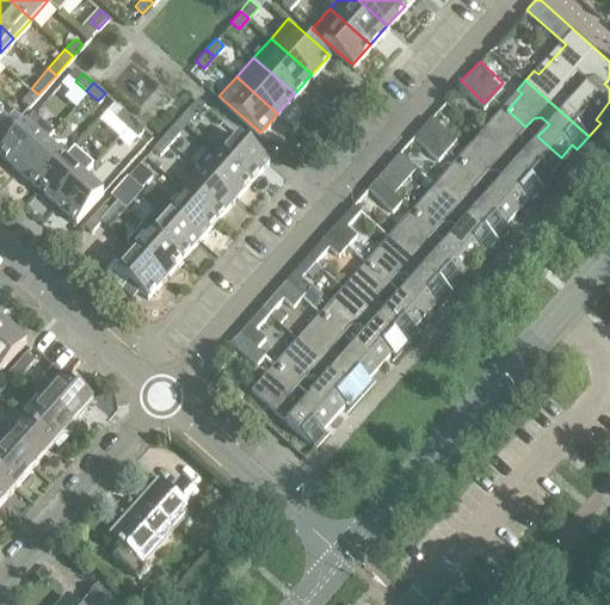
[(38,94),(31,88),(22,99),(29,106),(38,94)]
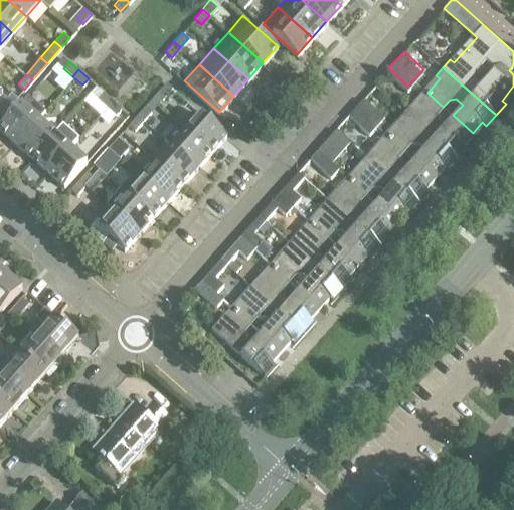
[(164,97),(172,87),(166,80),(151,98),(158,104),(164,97)]
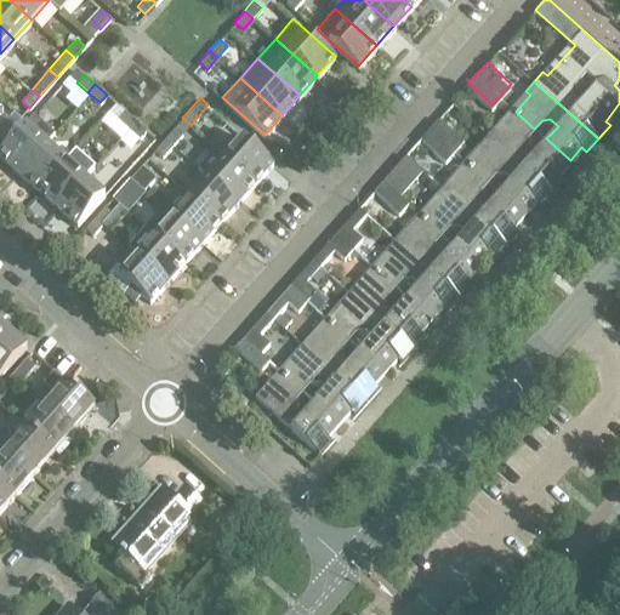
[(135,119),(115,102),(108,109),(128,126),(135,119)]
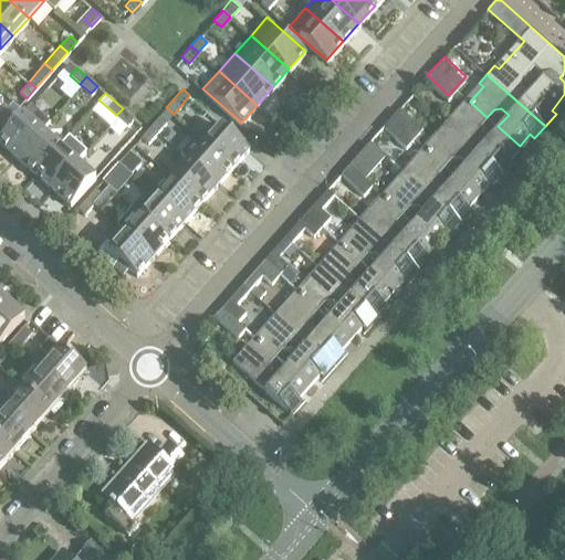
[(480,125),(487,117),(470,102),(457,116),(452,113),(445,122),(503,173),(513,161),(509,158),(520,146),(498,126),(488,138),(480,131),(480,125)]
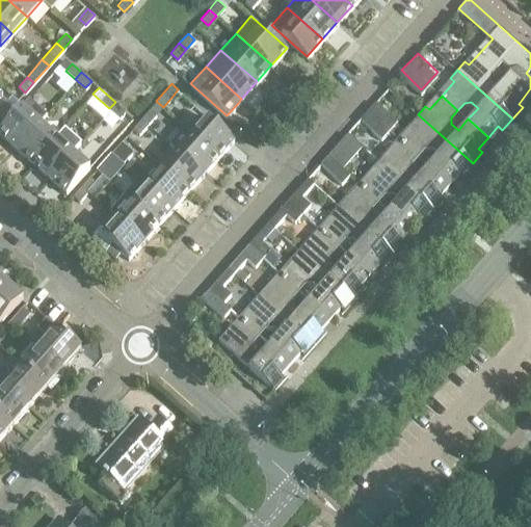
[(27,98),(0,127),(0,133),(15,147),(37,121),(45,112),(27,98)]
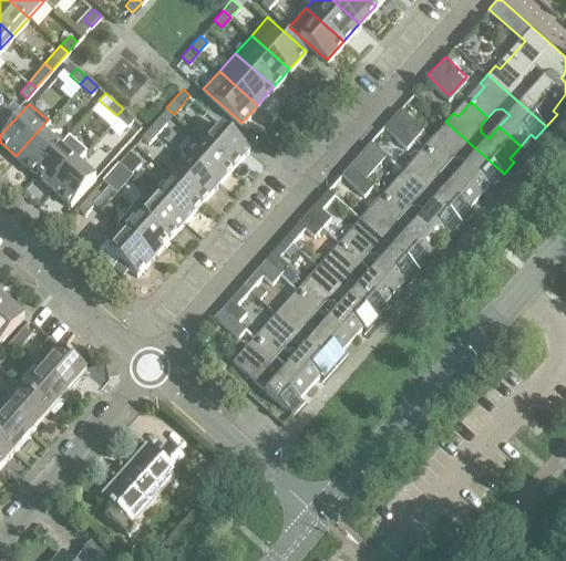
[(407,144),(423,125),(401,104),(384,123),(407,144)]
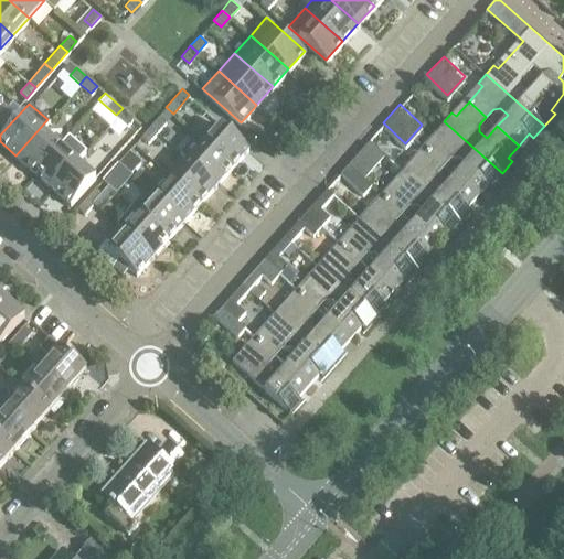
[(0,119),(3,122),(12,113),(6,107),(0,113),(0,119)]
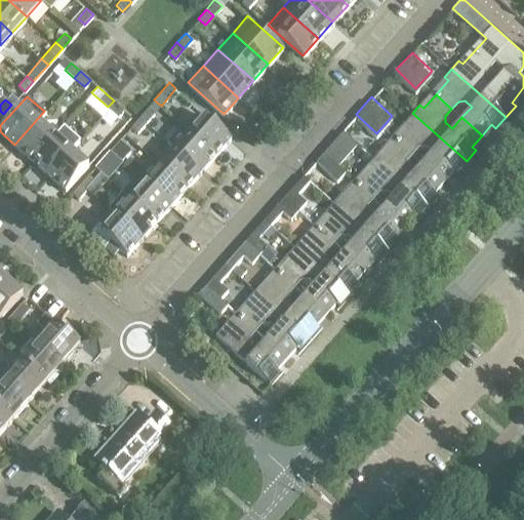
[(161,106),(154,100),(138,116),(146,122),(161,106)]
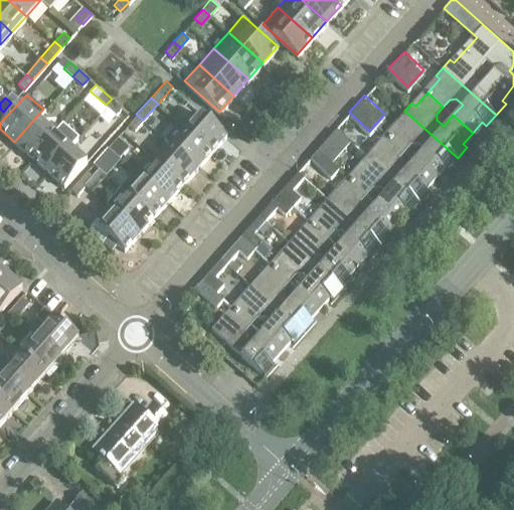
[(112,99),(106,105),(116,114),(122,107),(112,99)]
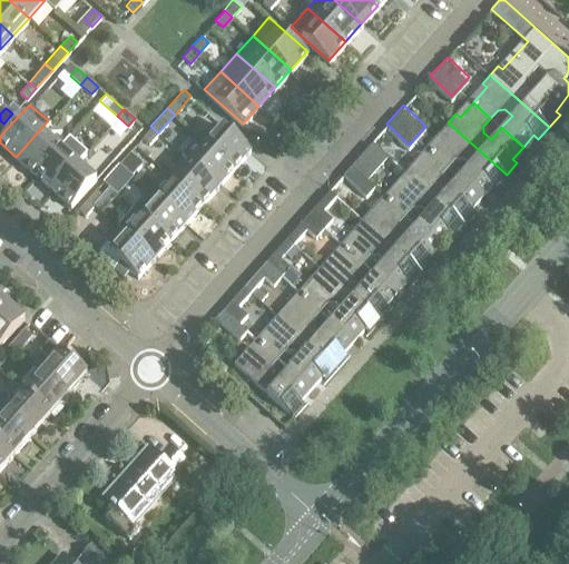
[(507,175),(448,122),(440,131),(443,135),(430,150),(448,166),(454,158),(462,157),(469,164),(459,175),(481,195),(491,182),(496,187),(507,175)]
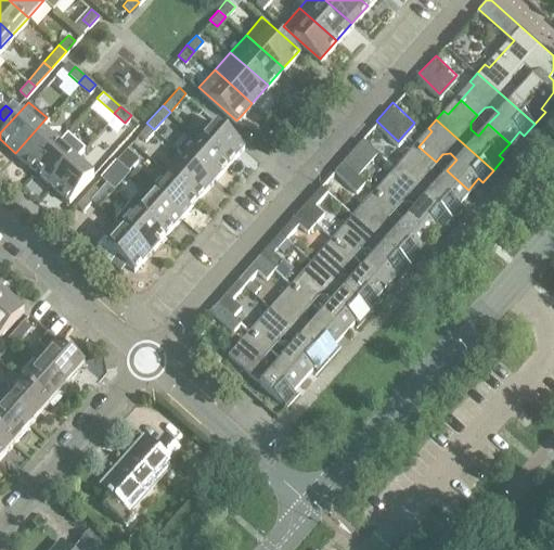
[(244,144),(216,120),(201,138),(228,163),(244,144)]
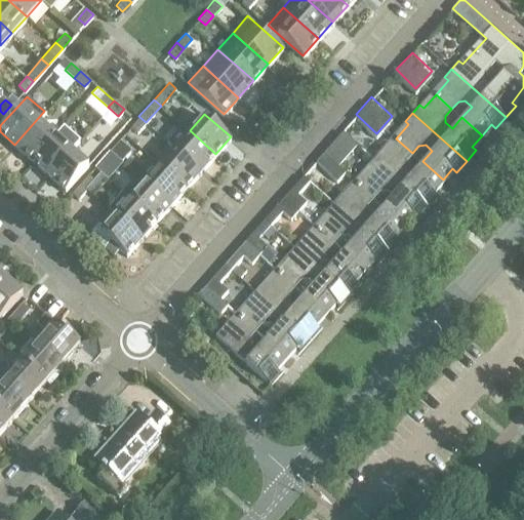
[(146,122),(138,116),(130,125),(137,131),(146,122)]
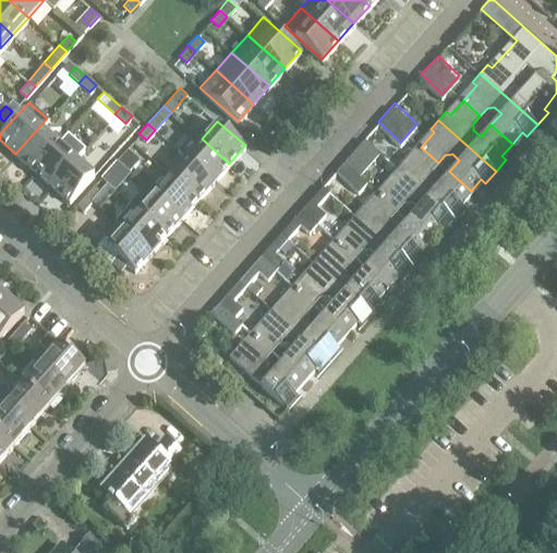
[(39,127),(15,154),(33,169),(58,142),(39,127)]
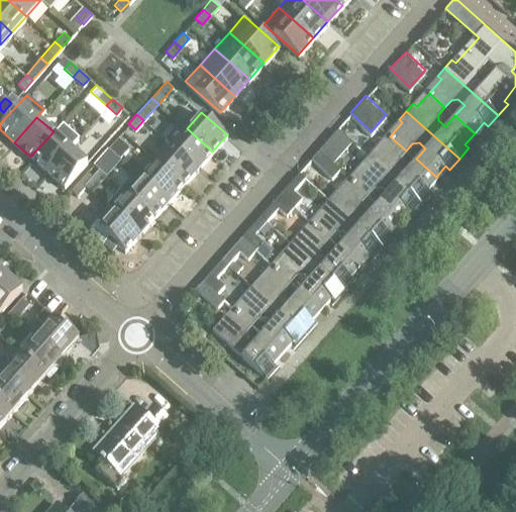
[(212,151),(187,128),(179,121),(164,138),(172,145),(197,168),(212,151)]
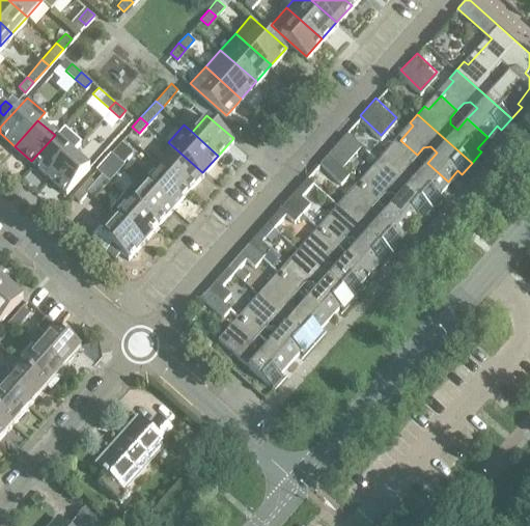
[(55,135),(31,161),(48,175),(72,149),(55,135)]
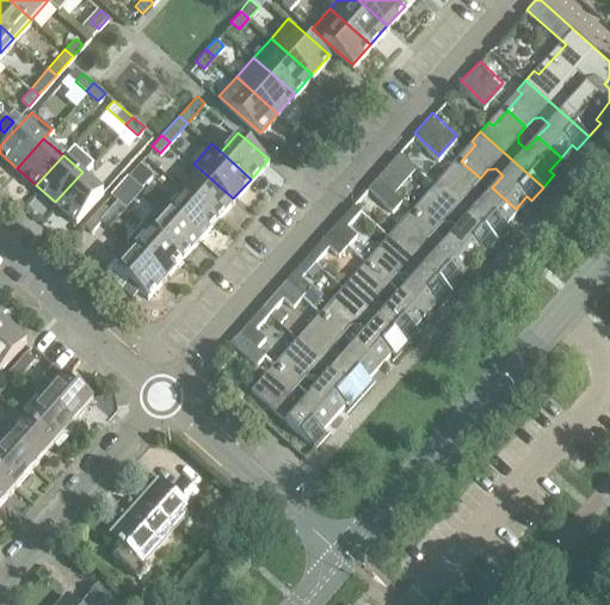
[(153,173),(139,161),(128,173),(142,186),(153,173)]
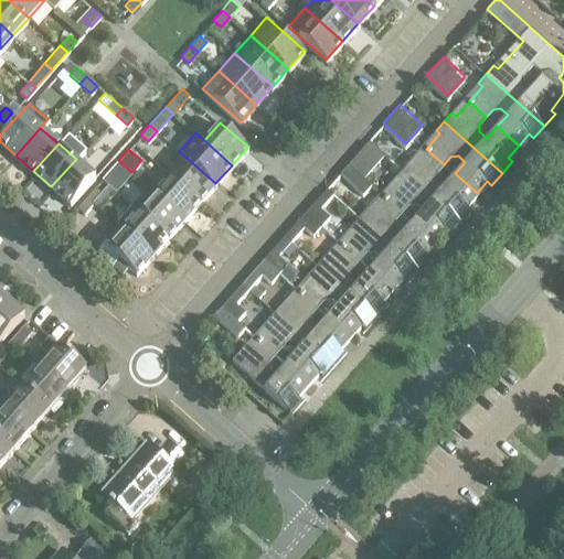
[(437,172),(444,164),(426,149),(413,163),(408,160),(401,169),(459,221),(470,208),(466,205),(477,193),(455,173),(444,185),(437,179),(437,172)]
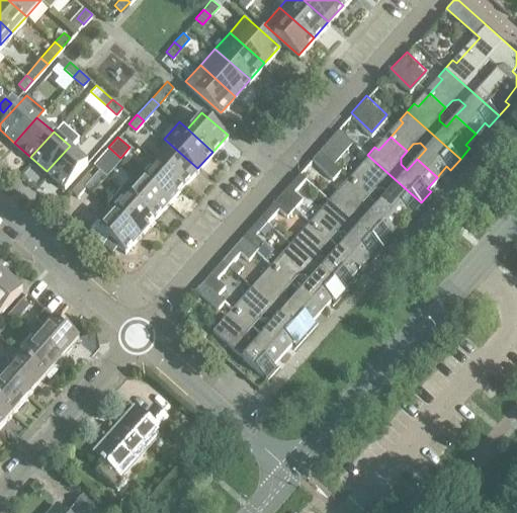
[(70,146),(47,171),(64,186),(87,161),(70,146)]
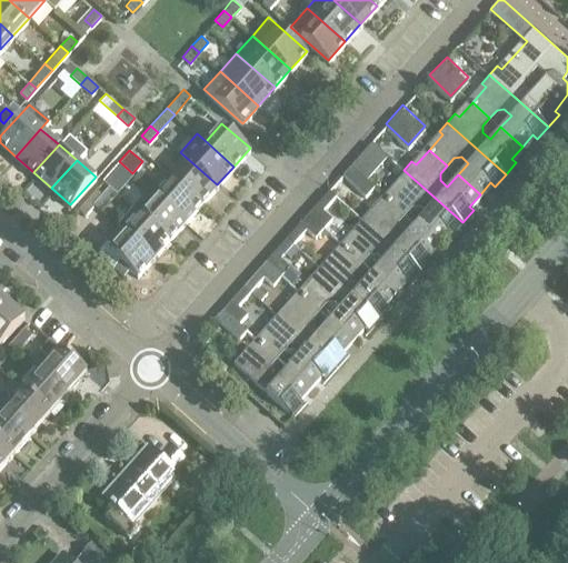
[(217,184),(189,160),(173,178),(201,202),(217,184)]
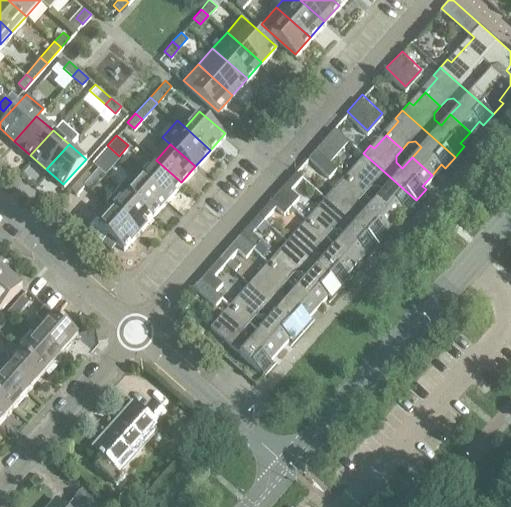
[(119,156),(107,145),(98,155),(105,161),(113,151),(119,156)]
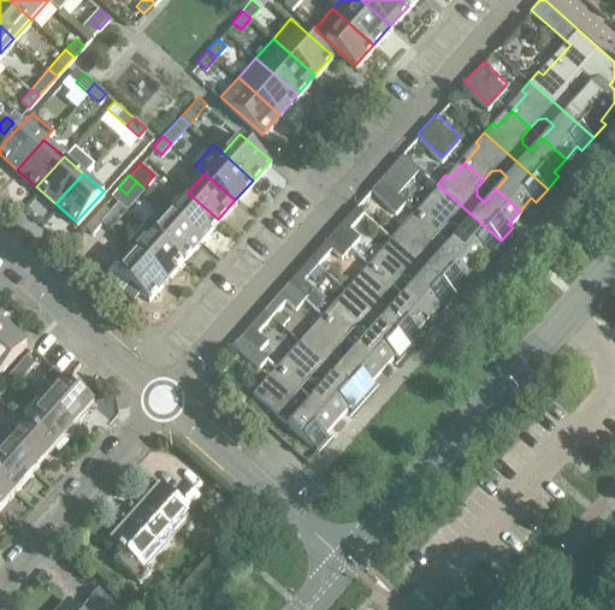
[(218,219),(188,193),(178,184),(160,203),(170,212),(200,240),(218,219)]
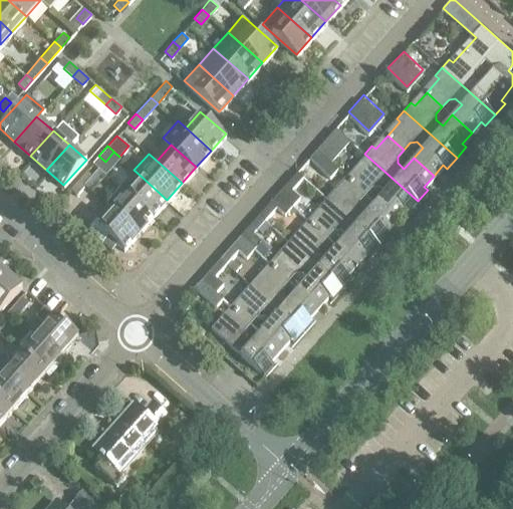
[(418,201),(364,154),(357,162),(361,165),(349,179),(365,193),(371,186),(378,185),(385,191),(375,201),(395,219),(405,208),(409,212),(418,201)]
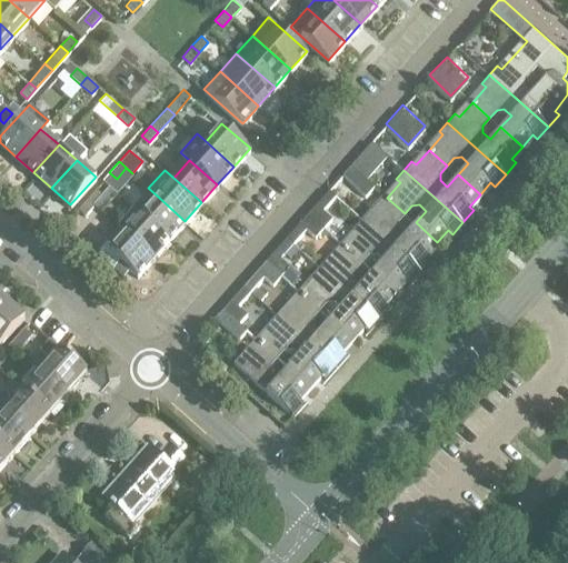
[(102,193),(96,188),(87,197),(93,203),(102,193)]
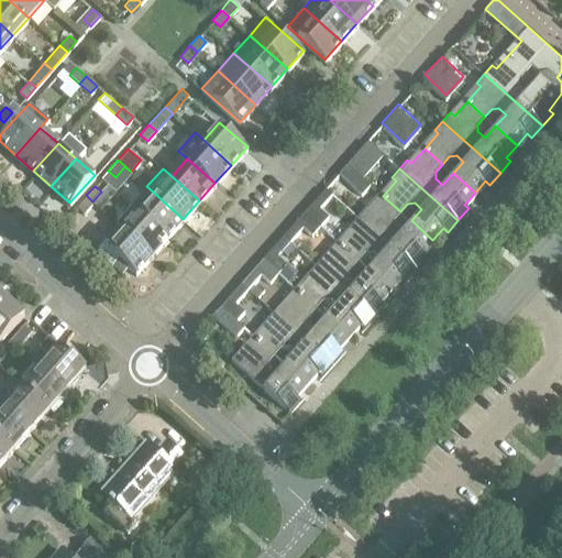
[(183,219),(155,194),(146,186),(131,204),(140,212),(167,237),(183,219)]
